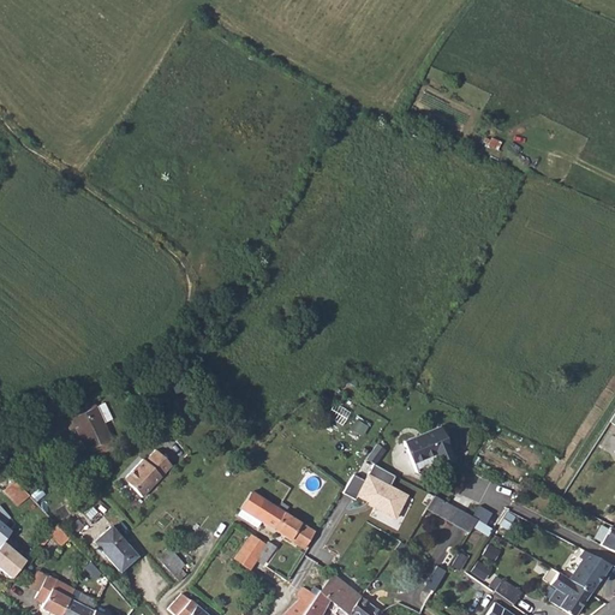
[(99,406),(66,419),(70,428),(77,424),(82,440),(81,440),(84,451),(88,461),(114,452),(109,441),(111,441),(105,423),(113,419),(107,402),(99,406)]
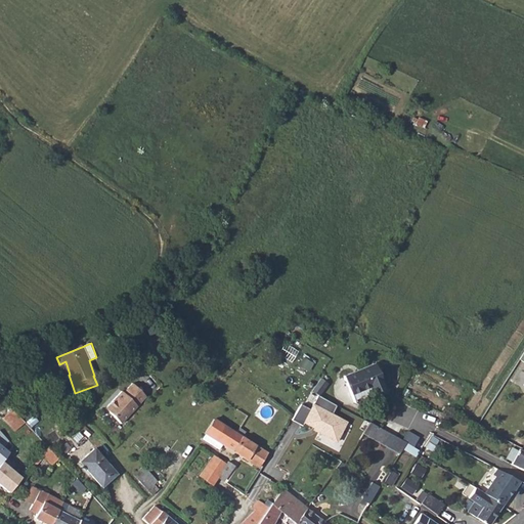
[(343,373),(348,393),(367,387),(368,393),(381,389),(374,364),(343,373)]
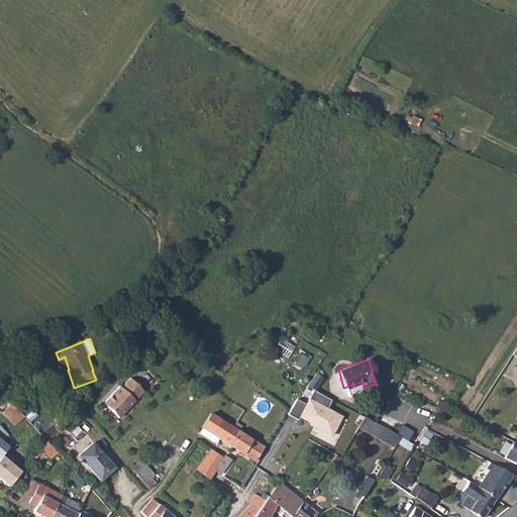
[(315,374),(311,380),(318,384),(321,377),(315,374)]
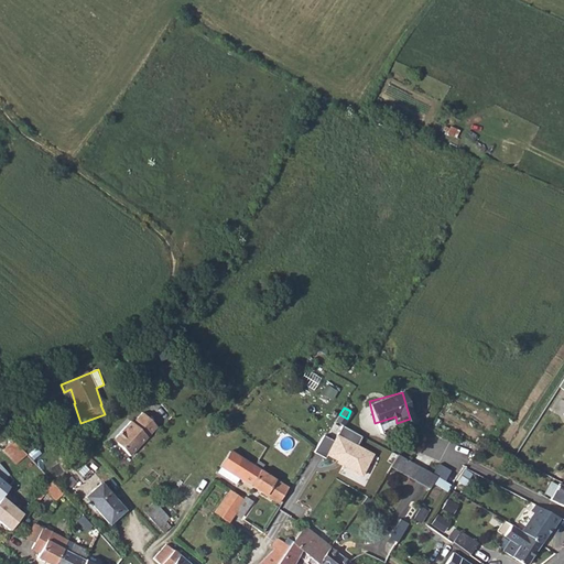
[(159,426),(144,411),(134,422),(132,420),(114,438),(130,454),(159,426)]
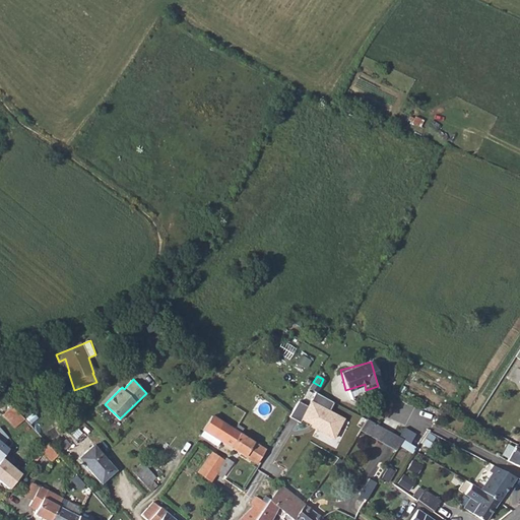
[(313,382),(309,388),(316,392),(320,386),(313,382)]
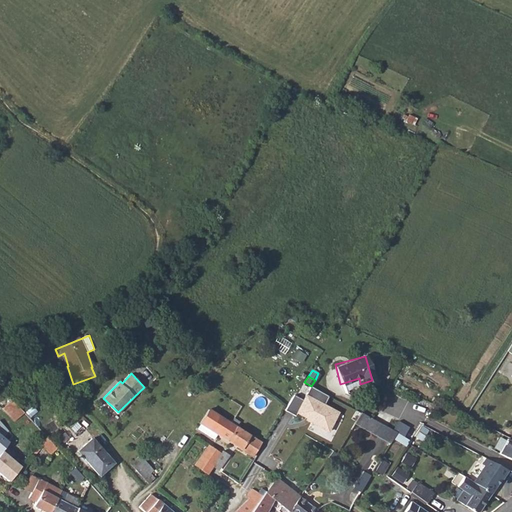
[(359,378),(340,384),(342,389),(360,384),(359,378)]
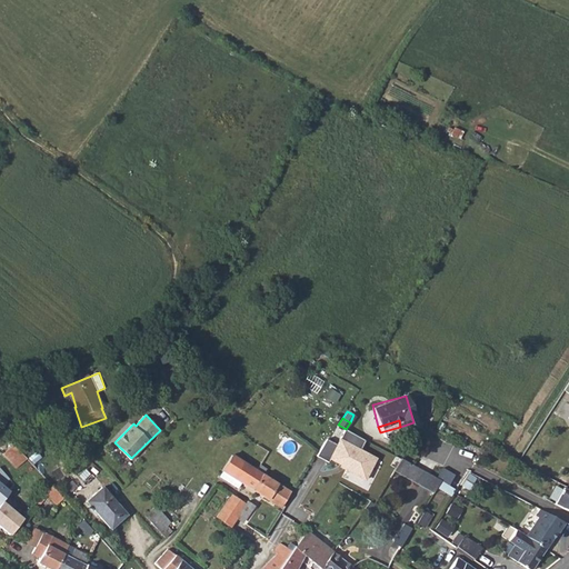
[(327,439),(316,456),(328,462),(329,459),(339,465),(340,462),(345,465),(342,469),(363,480),(376,459),(361,450),(367,440),(346,429),(337,445),(327,439)]
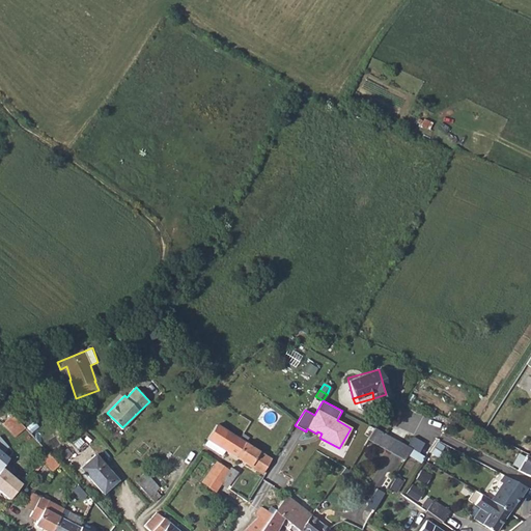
[(12,414),(3,423),(16,436),(25,426),(12,414)]
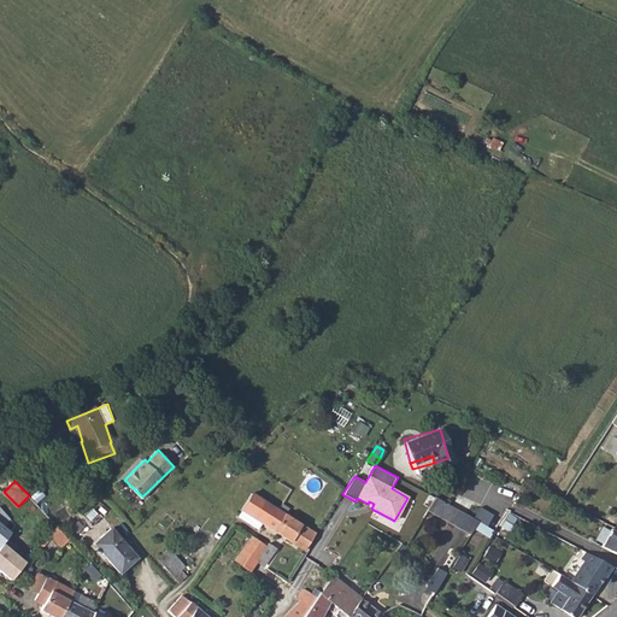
[(260,523),(271,530),(282,513),(251,493),(235,516),(256,529),(260,523)]
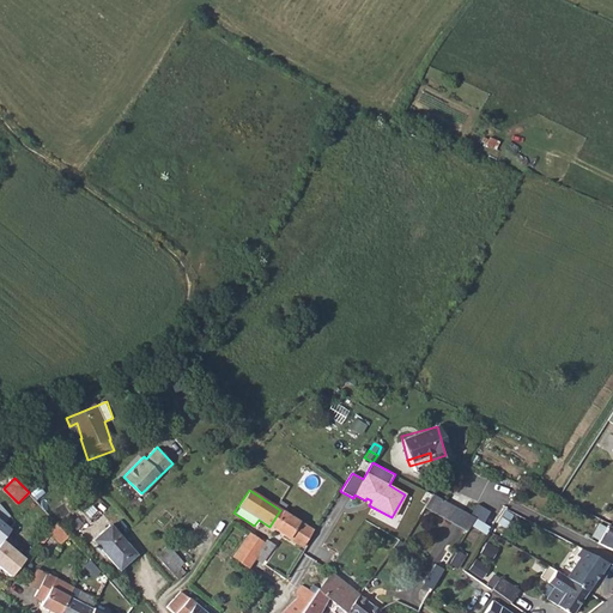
[(444,502),(432,495),(425,508),(437,515),(444,502)]
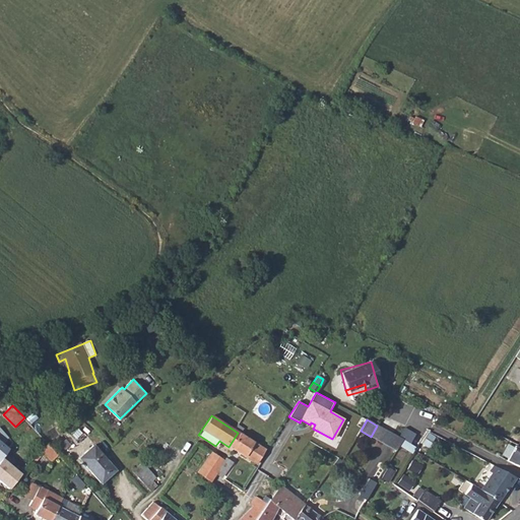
[(402,440),(377,426),(371,437),(395,451),(402,440)]
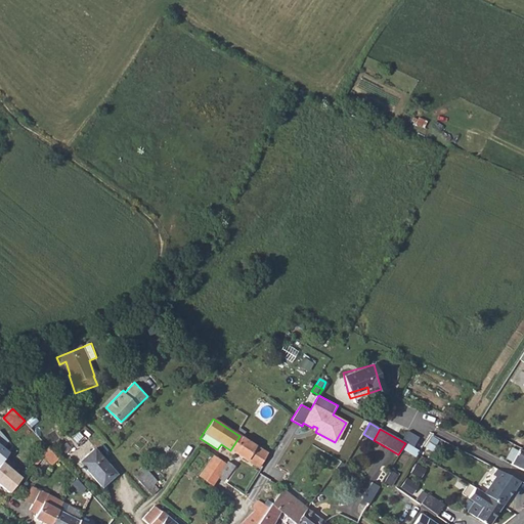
[(239,436),(230,450),(257,468),(265,453),(239,436)]
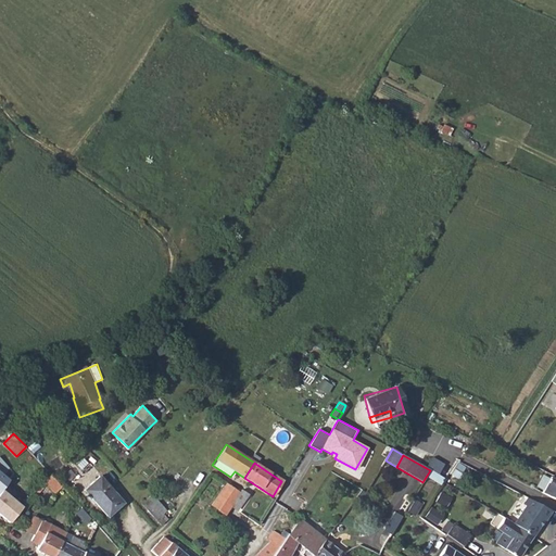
[(43,481),(57,492),(63,484),(51,474),(43,481)]
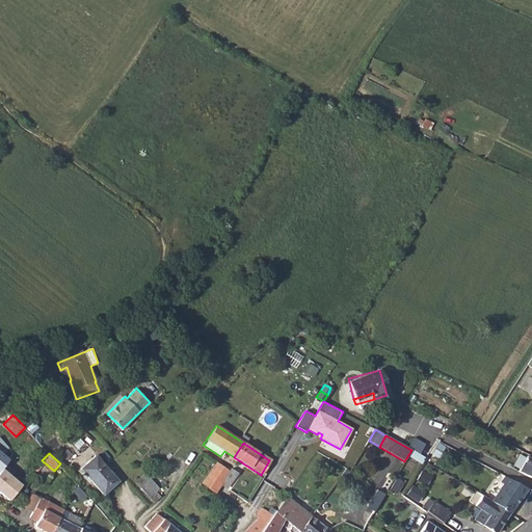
[(531,457),(526,455),(516,471),(531,477),(531,457)]
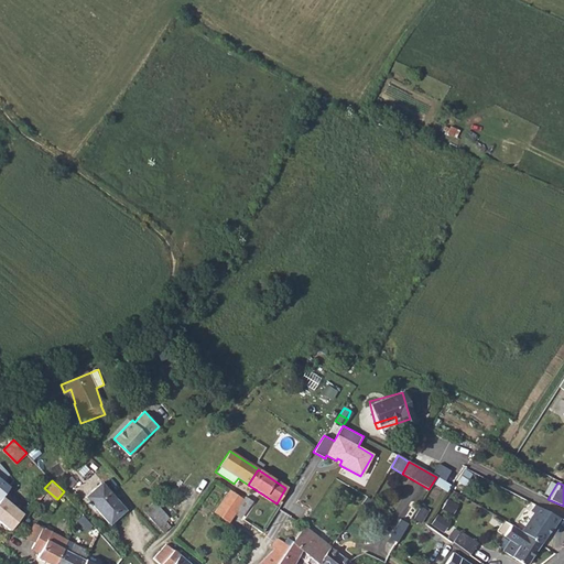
[(100,484),(85,498),(108,524),(125,510),(100,484)]
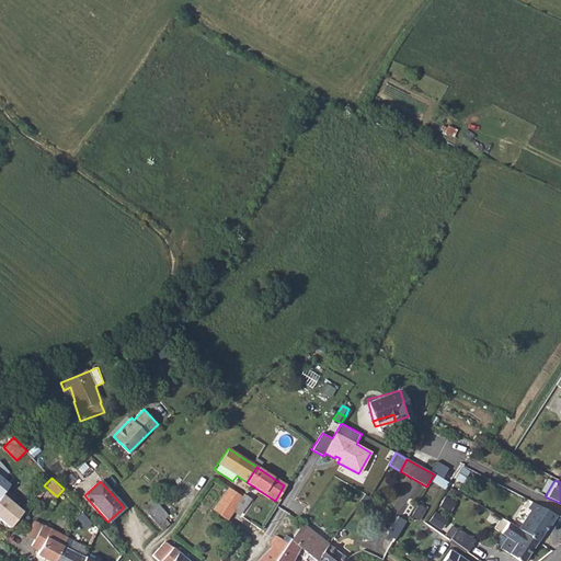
[(228,488),(212,510),(226,519),(231,512),(238,515),(250,499),(240,492),(238,494),(228,488)]
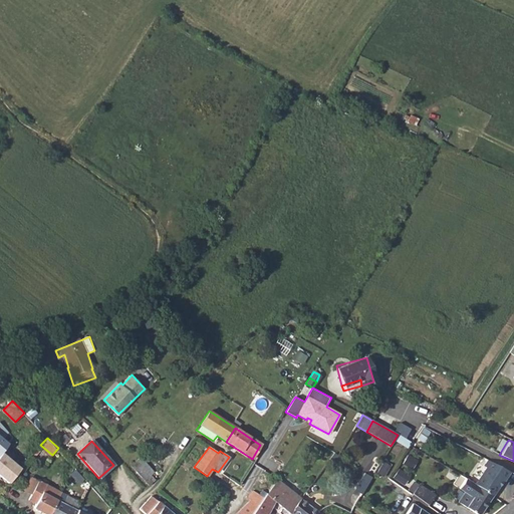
[(0,474),(9,481),(19,466),(0,451),(0,474)]
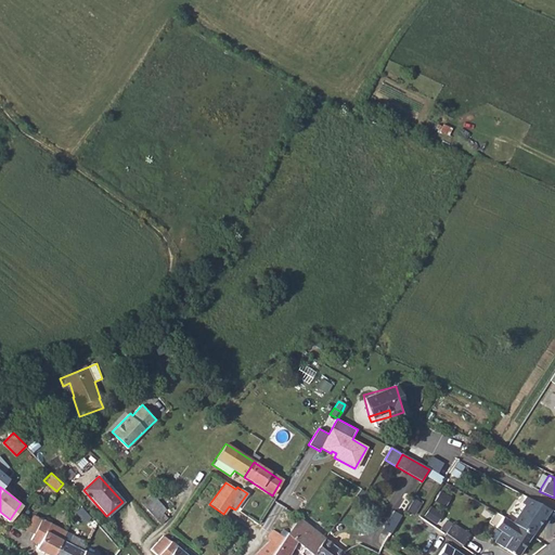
[(40,487),(36,492),(43,498),(48,492),(40,487)]
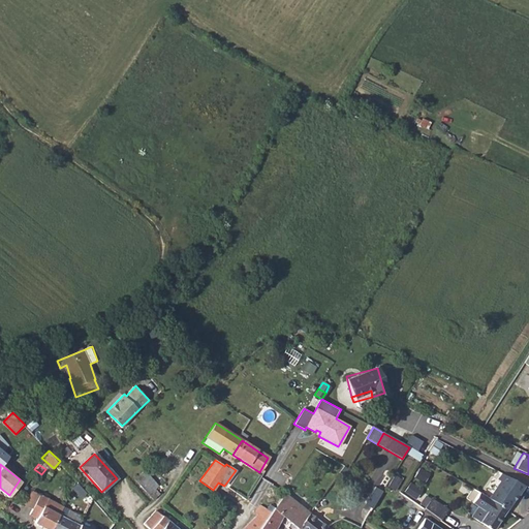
[(144,470),(133,479),(152,499),(158,494),(154,489),(157,486),(144,470)]
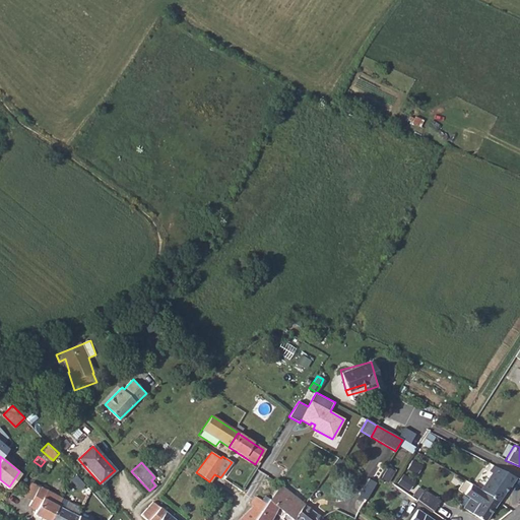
[(390,481),(395,469),(387,465),(382,477),(390,481)]
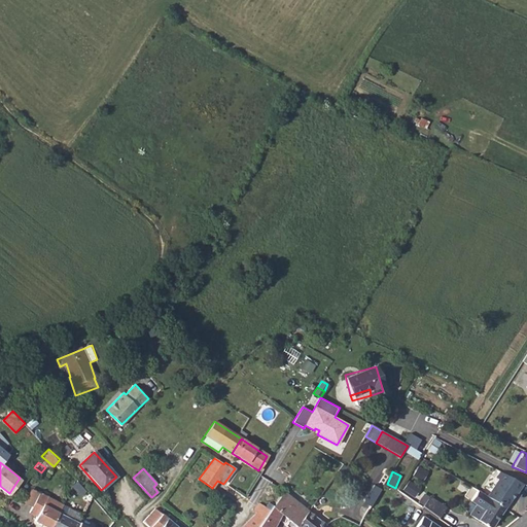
[(497,480),(486,497),(503,508),(511,498),(510,497),(512,493),(515,495),(522,484),(499,472),(495,479),(497,480)]
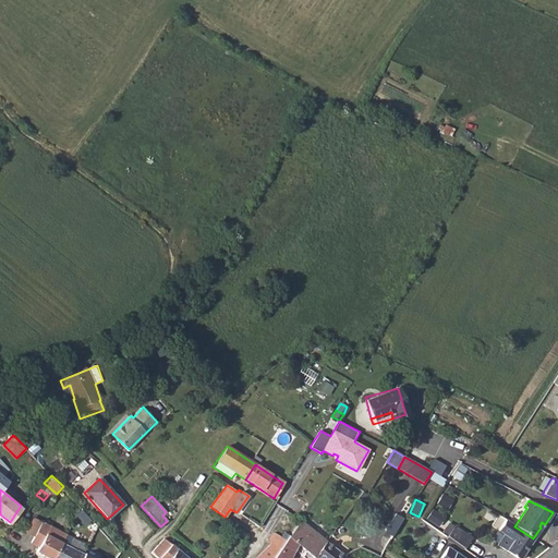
[(385,532),(392,536),(403,518),(396,513),(385,532)]
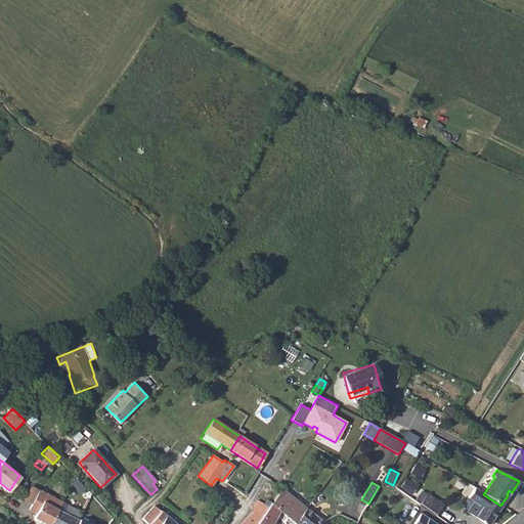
[(40,490),(32,486),(25,499),(32,504),(38,493),(45,496),(46,493),(39,490),(40,490)]
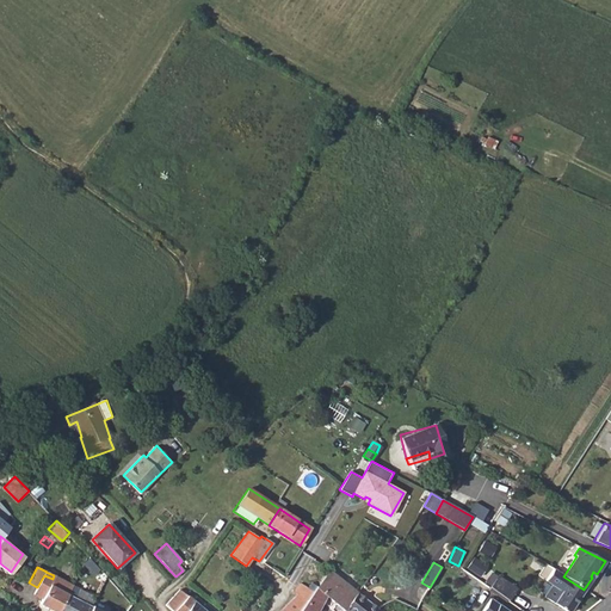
[(563,576),(553,569),(545,581),(551,585),(545,597),(566,610),(568,610),(584,590),(563,576)]
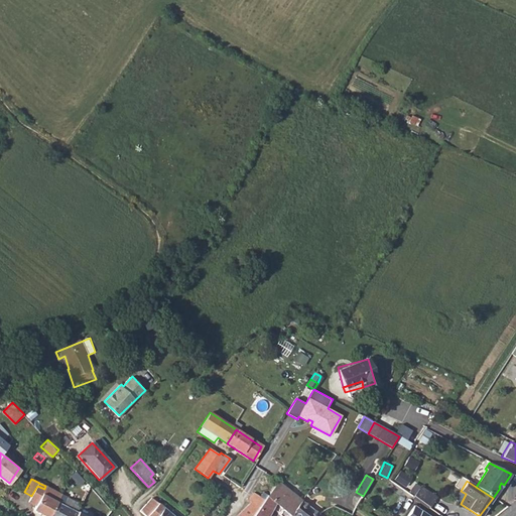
[(277,482),(266,495),(272,500),(290,515),(300,501),(277,482)]
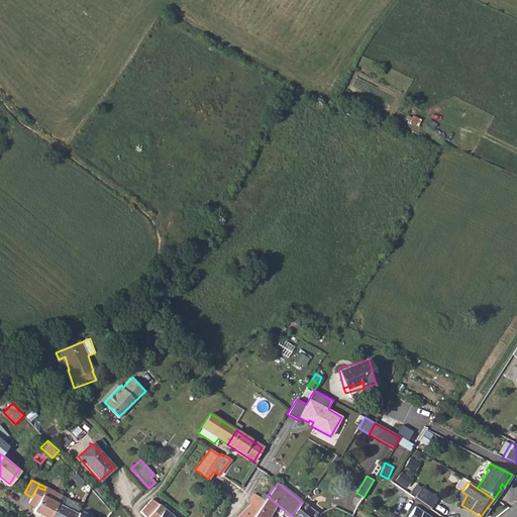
[(44,490),(37,487),(31,497),(29,502),(36,506),(34,511),(45,516),(50,516),(58,503),(62,495),(45,487),(44,490)]
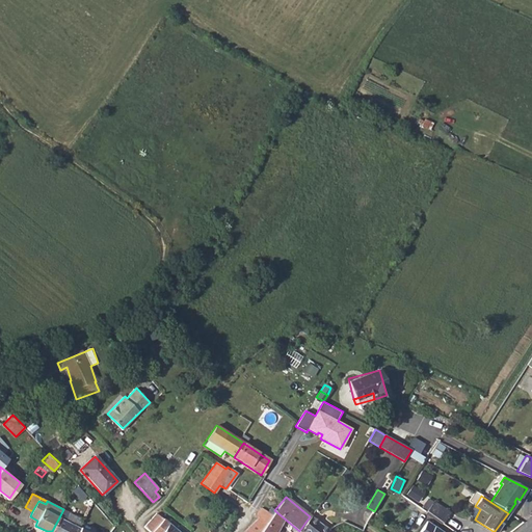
[(251,502),(246,510),(258,517),(265,523),(266,524),(271,514),(251,502)]
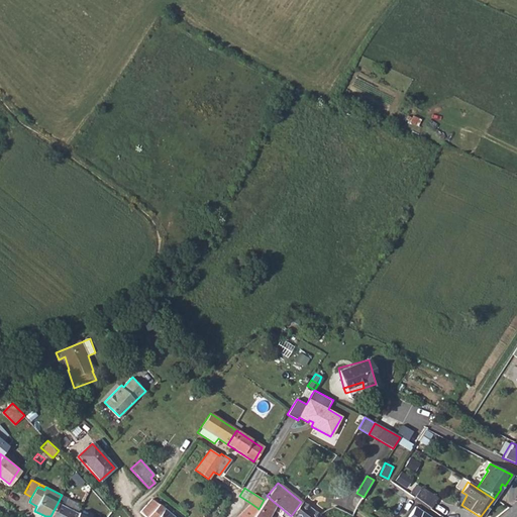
[(422,488),(415,497),(431,508),(438,499),(422,488)]
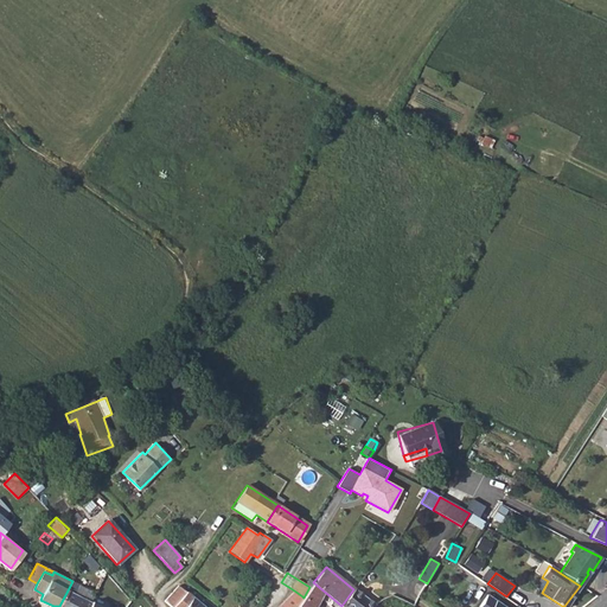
[(310,587),(304,598),(317,605),(321,595),(318,592),(320,588),(313,582),(312,582),(310,587)]
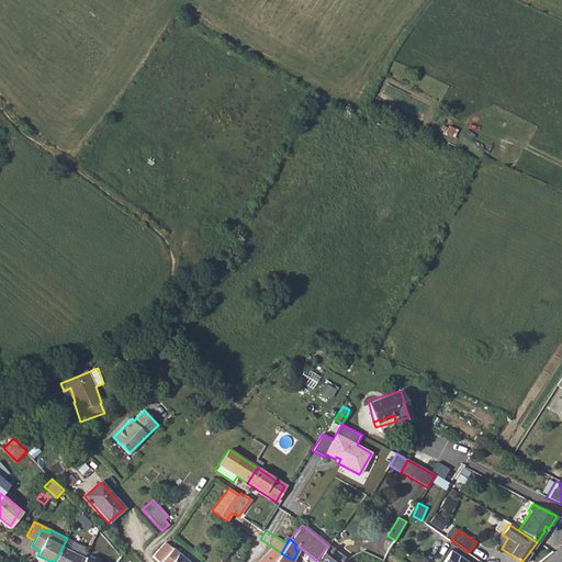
[(63,547),(55,561),(81,561),(83,558),(76,553),(80,546),(72,541),(68,549),(63,547)]
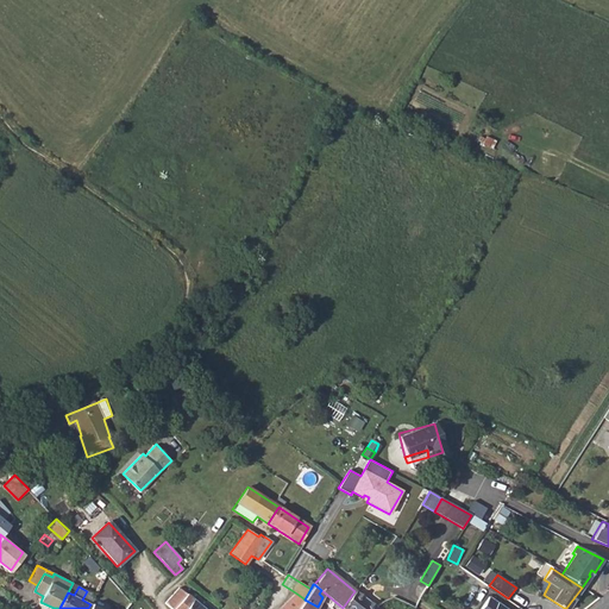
[(203,608),(177,586),(164,603),(171,608),(212,608),(209,606),(206,608),(203,608)]
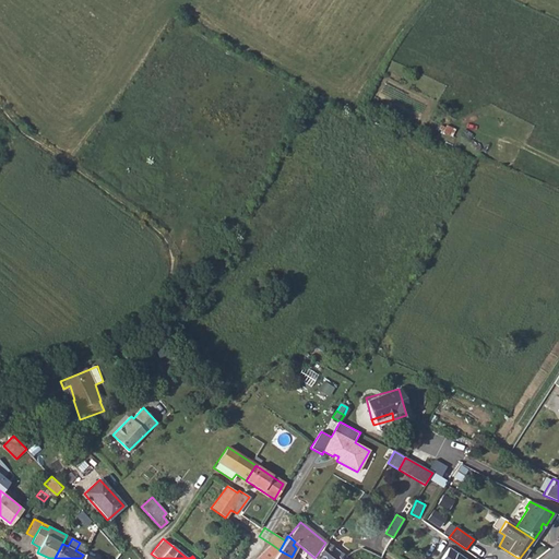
[(100,543),(97,554),(103,556),(108,546),(100,543)]
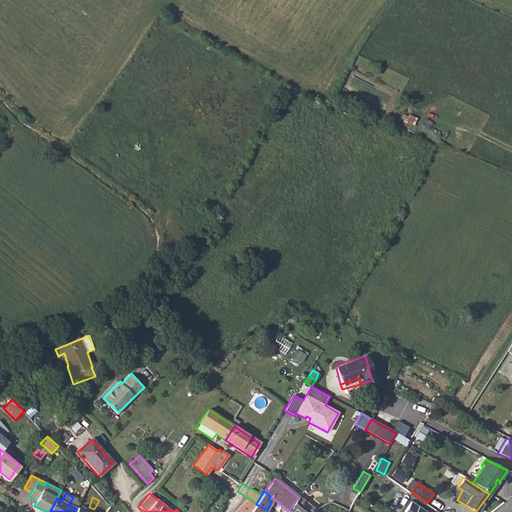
[(298,497),(288,511),(289,511),(315,511),(316,511),(298,497)]
